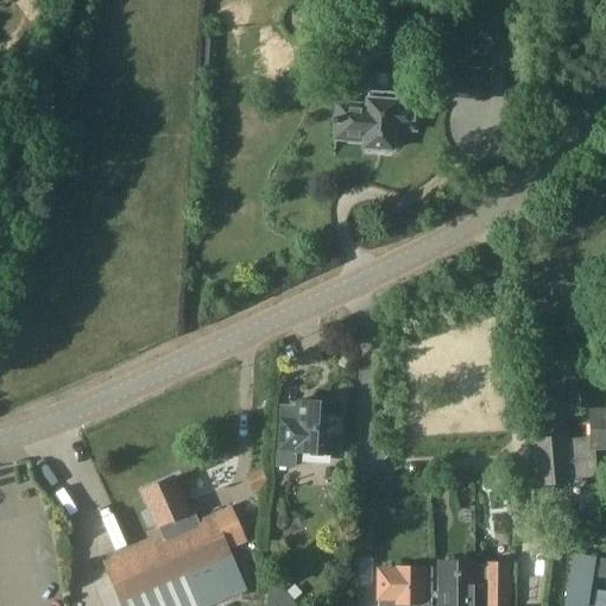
[(215,68),(218,39),(206,38),(203,67),(215,68)]
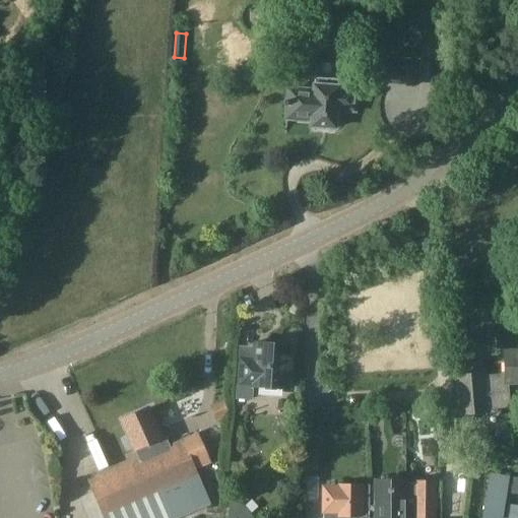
[(385,81),(417,84),(419,61),(387,58),(385,81)]
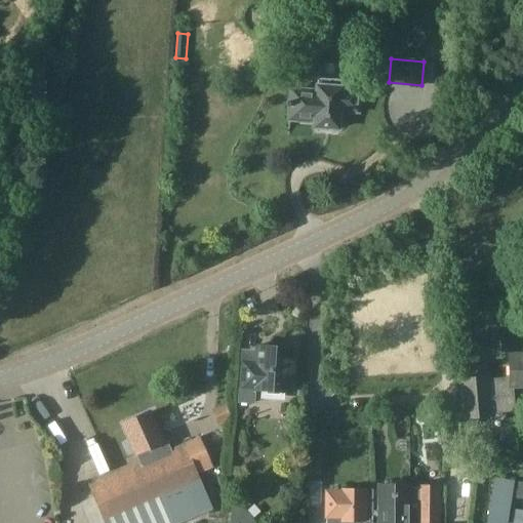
[(315,127),(339,128),(342,110),(359,112),(361,90),(343,89),(344,79),(319,77),(318,90),(292,89),(291,102),(288,102),(287,106),(291,106),(290,119),(316,121),(315,127)]
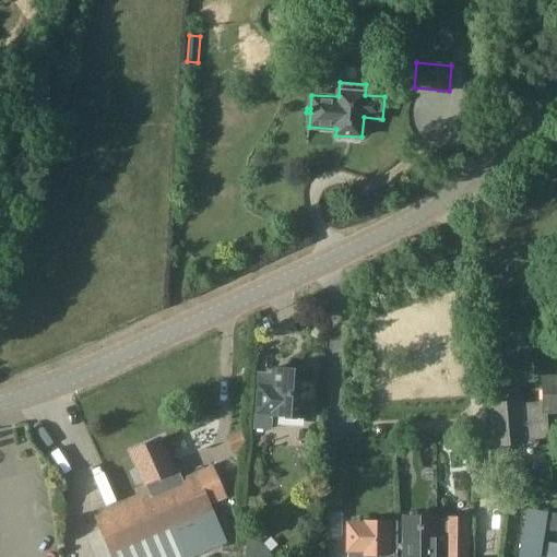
[(274,368),(274,371),(257,370),(252,427),(272,429),(273,414),(311,417),(315,370),(274,368)]
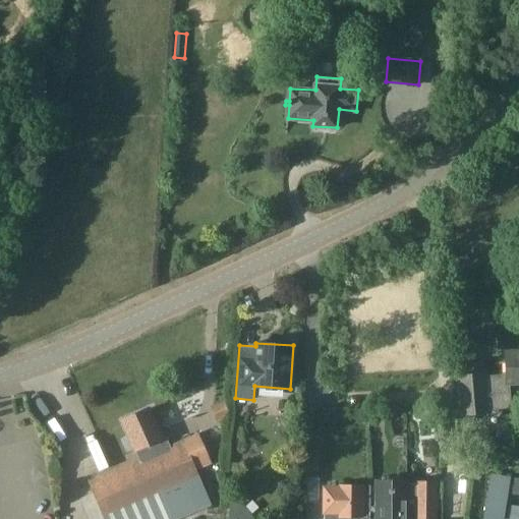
[(518,349),(506,350),(508,383),(510,383),(518,382),(518,349)]
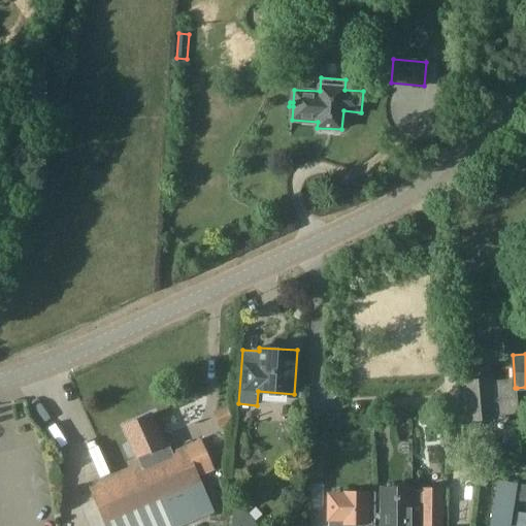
[(517,388),(515,388),(507,389),(506,379),(493,380),(493,376),(463,379),(465,413),(465,418),(495,416),(495,414),(518,413),(517,388)]
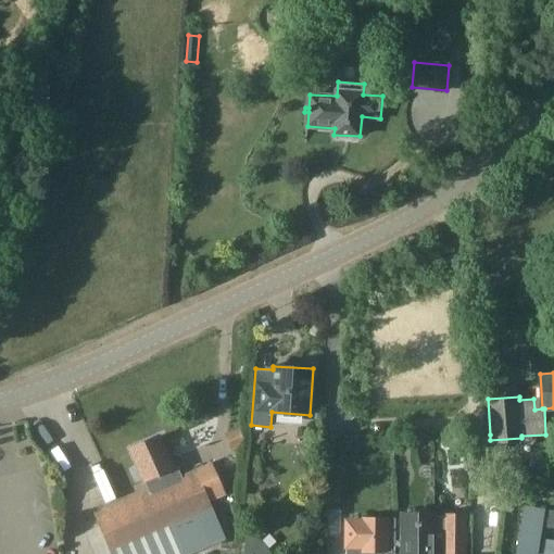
[(158,435),(130,448),(146,480),(150,489),(158,486),(176,478),(177,477),(173,467),(158,435)]
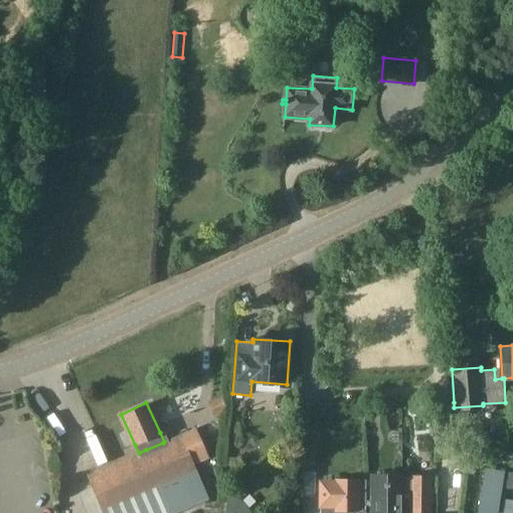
[(466,420),(465,410),(456,411),(457,421),(466,420)]
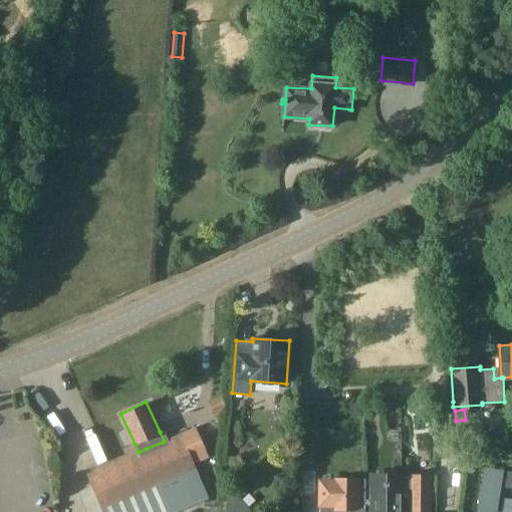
[(196,427),(182,433),(195,464),(209,457),(196,427)]
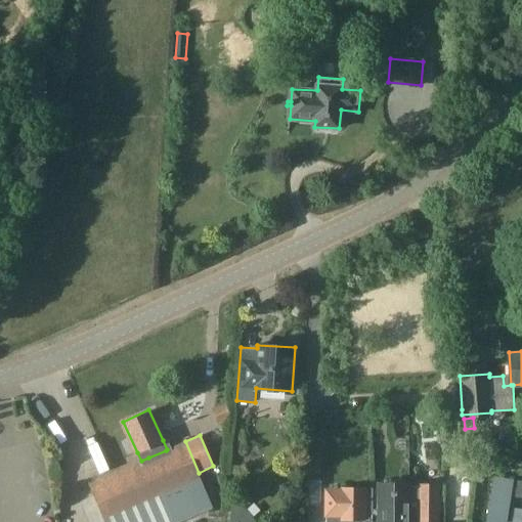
[(166,450),(148,458),(141,461),(89,483),(105,521),(165,496),(201,481),(202,480),(199,473),(185,441),(166,450)]
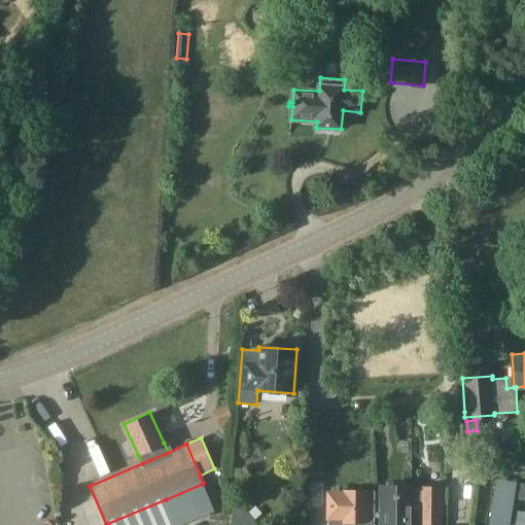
[(524,484),(516,483),(516,482),(497,479),(490,524),(509,524),(514,498),(524,500),(524,484)]
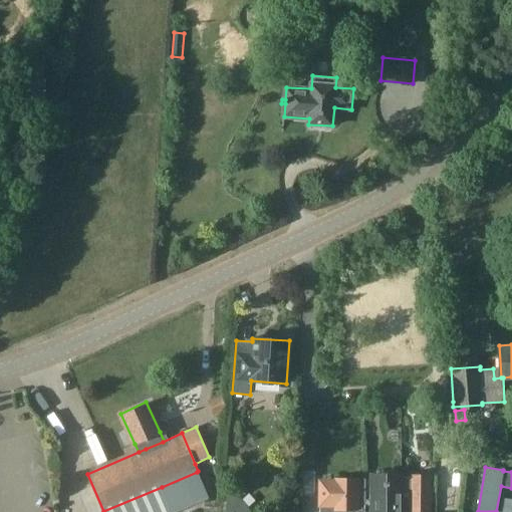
[(197,472),(162,487),(172,511),(173,511),(208,497),(197,472)]
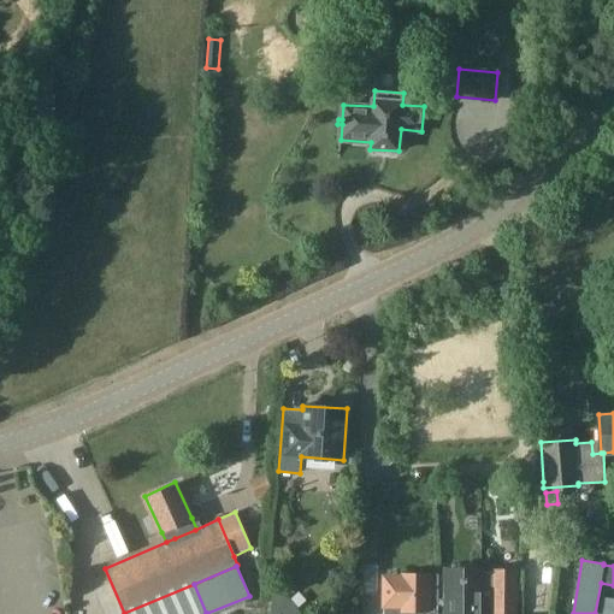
[(434,613),(435,566),(396,566),(395,613),(434,613)]
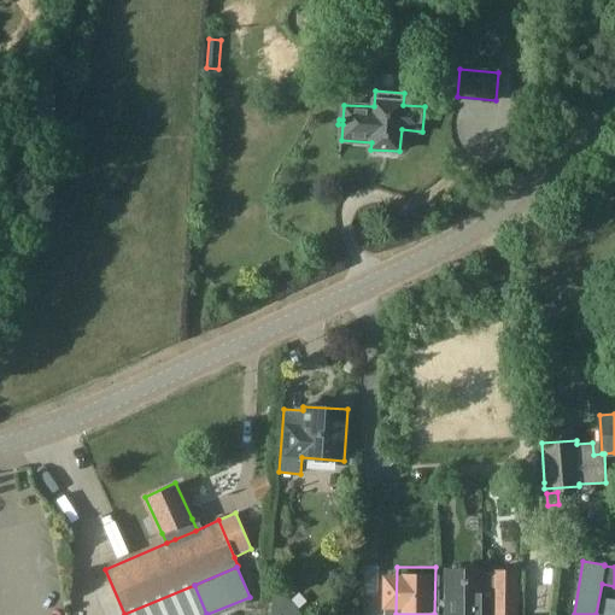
[(525,614),(525,569),(484,570),(482,614),(525,614)]
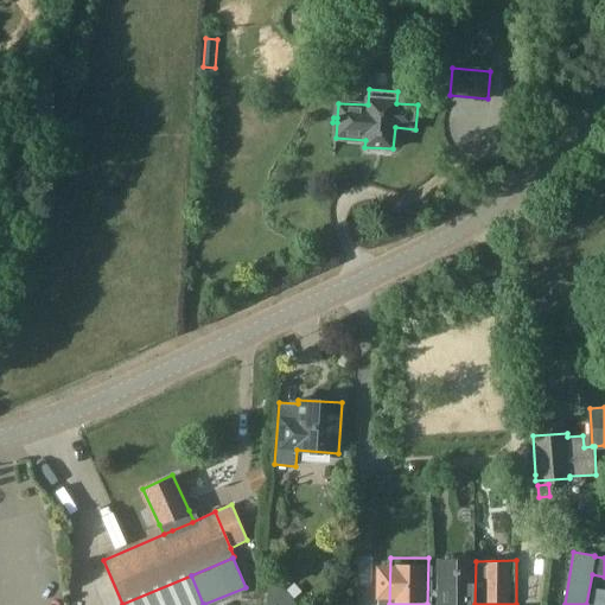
[(438,604),(473,604),(473,564),(473,561),(472,561),(472,573),(440,573),(440,571),(438,571),(438,604)]
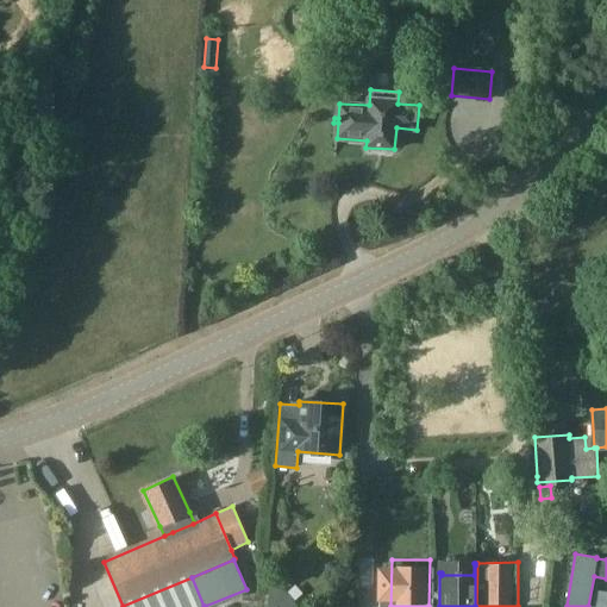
[(204,606),(192,577),(123,606),(204,606)]
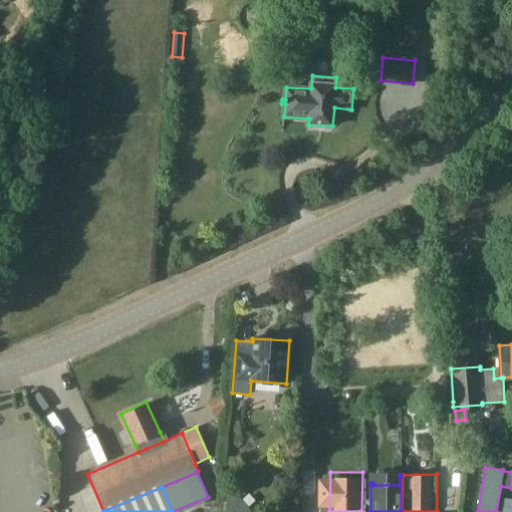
[(227,494),(225,511),(251,511),(252,510),(239,495),(227,494)]
